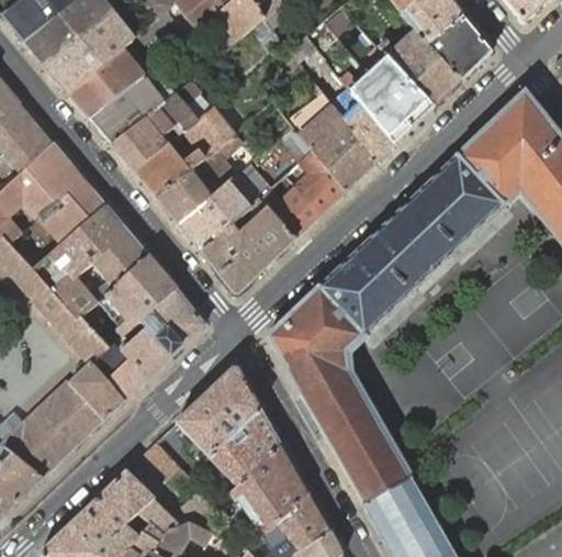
[(17,0),(2,12),(23,37),(71,0),(17,0)]
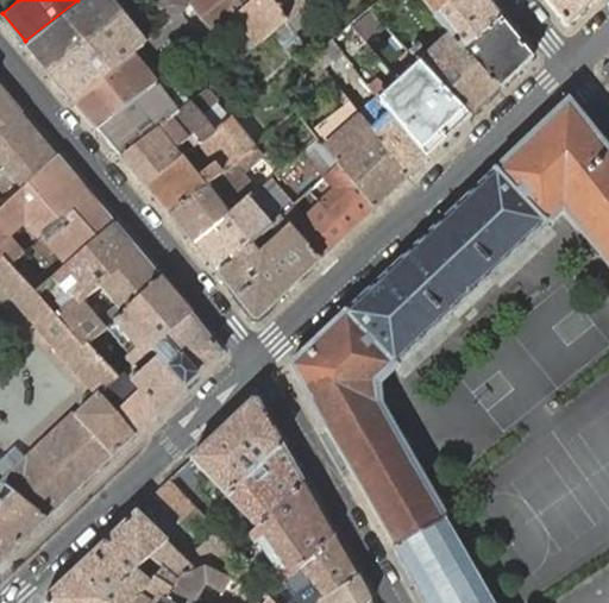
[(121,13),(110,0),(77,0),(25,41),(35,51),(50,70),(90,39),(108,24),(121,13)]
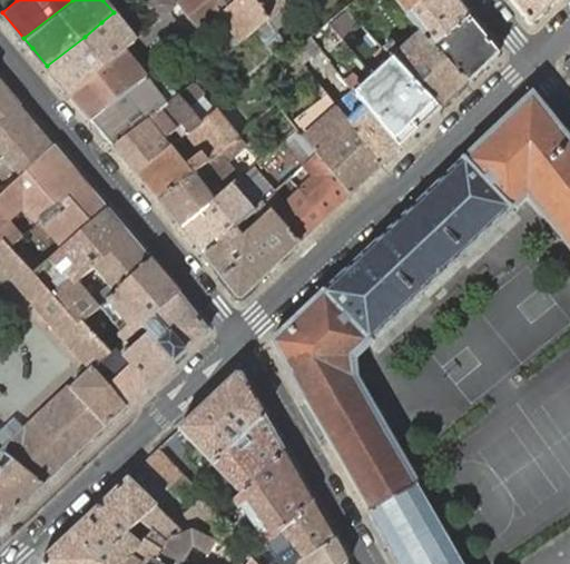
[(146,0),(159,17),(170,8),(179,0),(146,0)]
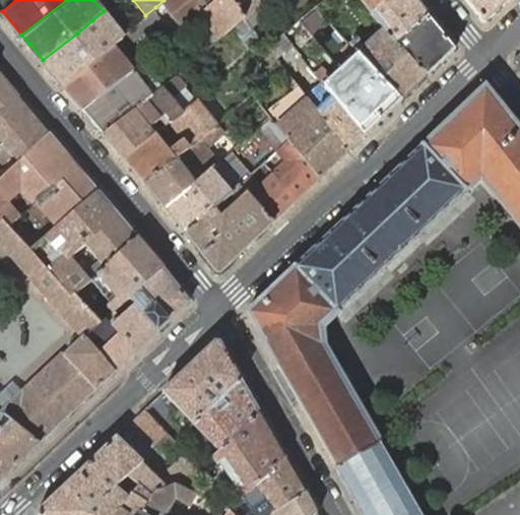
[(169,0),(187,22),(200,11),(212,0),(169,0)]
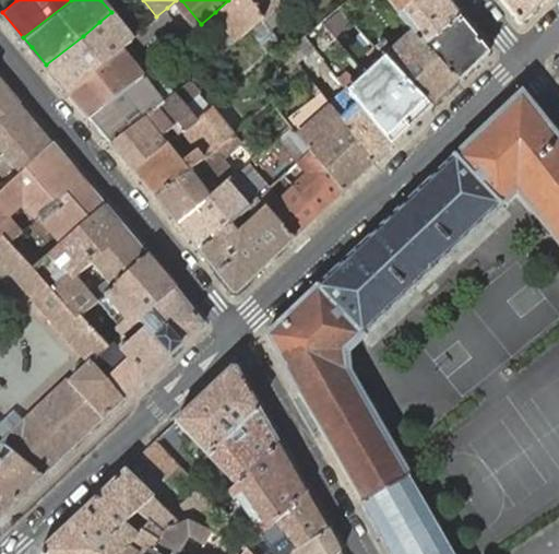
[(263,14),(251,0),(228,0),(215,12),(237,37),(253,22),(263,14)]
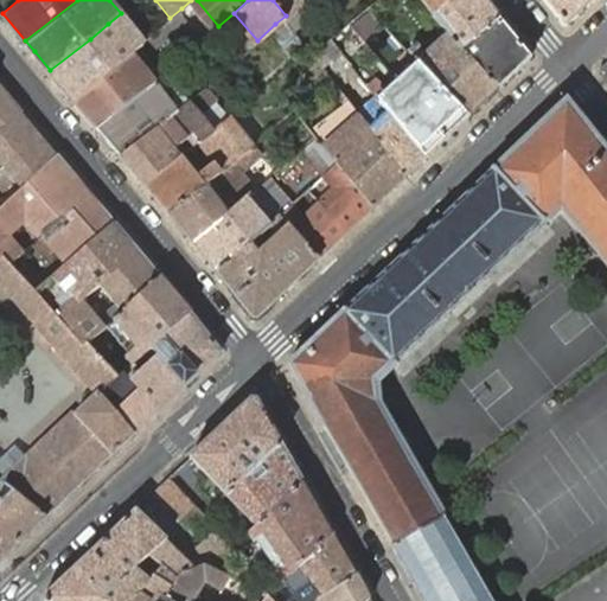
[(273,0),(286,16),(286,17),(306,1),(305,0),(273,0)]
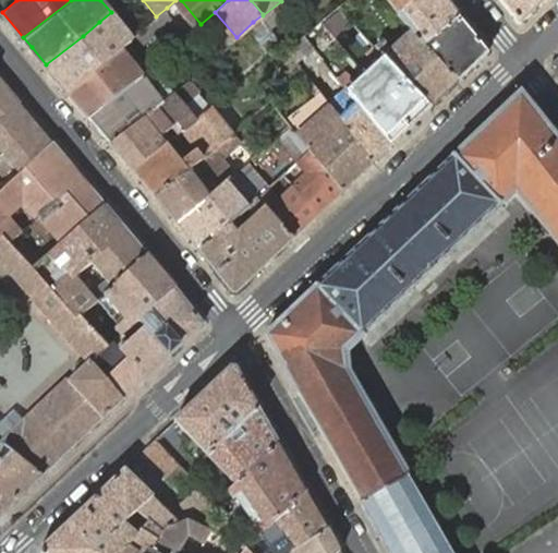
[(459,12),(449,0),(408,0),(398,8),(405,16),(424,38),(459,12)]
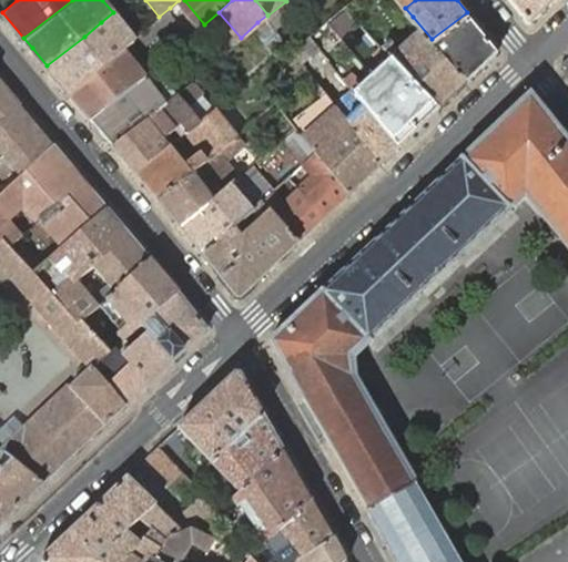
[(530,19),(549,0),(513,0),(528,19),(530,19)]
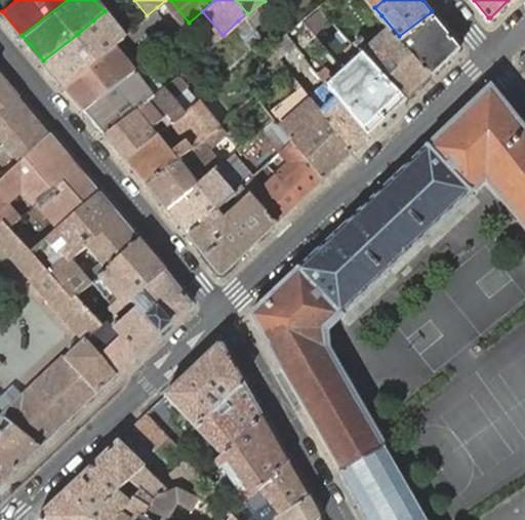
[(105,11),(78,34),(43,61),(64,84),(97,57),(113,44),(114,44),(122,36),(105,11)]
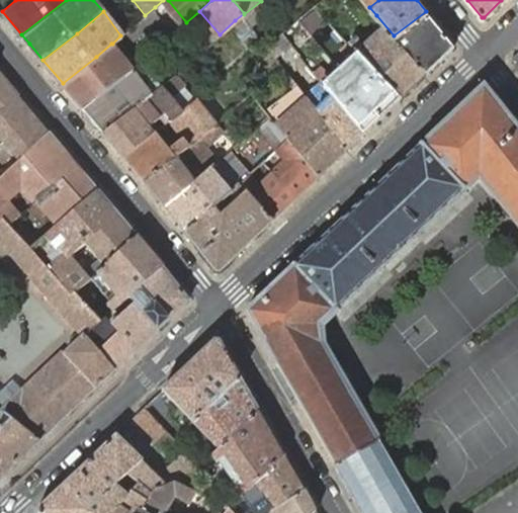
[(452,45),(426,11),(394,35),(425,72),(452,47),(452,45)]
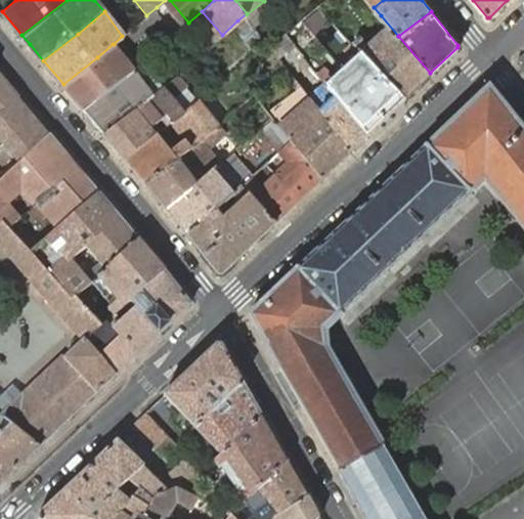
[(265,38),(247,14),(247,13),(237,20),(257,46),(265,38)]
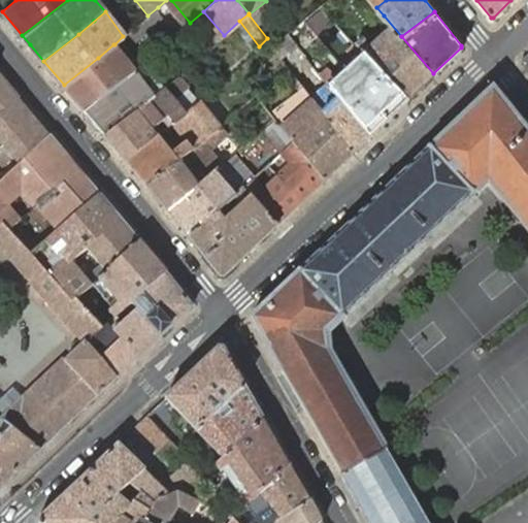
[(401,36),(384,15),(356,41),(356,42),(407,98),(433,73),(401,36)]
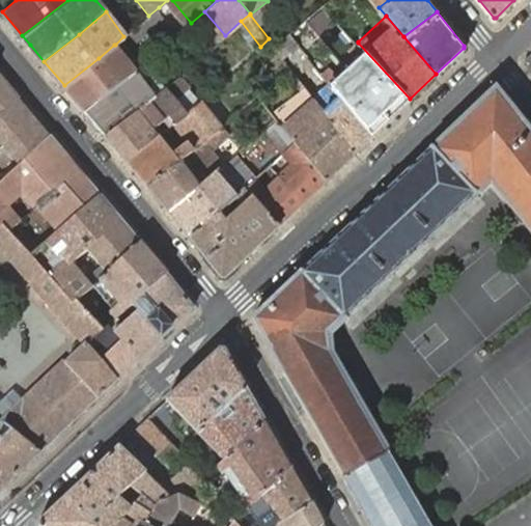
[(289,31),(273,44),(282,56),(299,43),(289,31)]
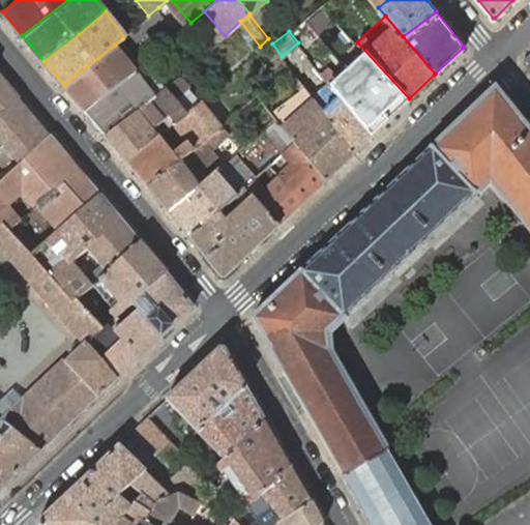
[(272,44),(268,38),(260,47),(258,48),(278,75),(285,69),(290,65),(282,56),(272,44)]
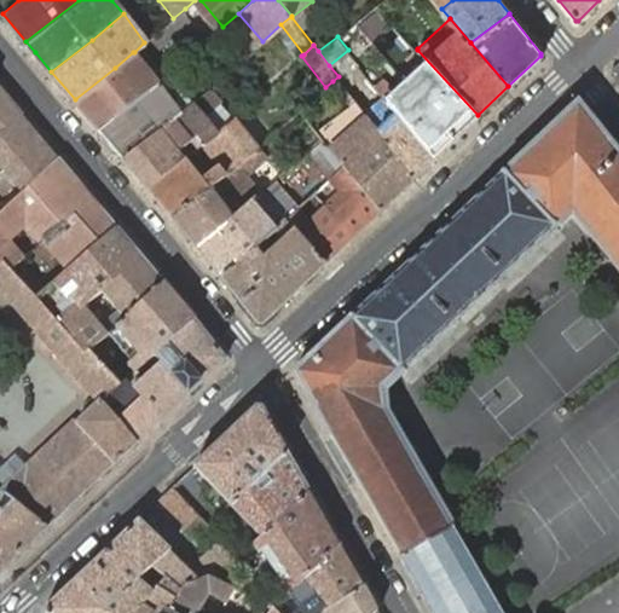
[(435,156),(478,115),(417,50),(409,58),(420,70),(399,90),(387,77),(377,86),(385,93),(435,156)]
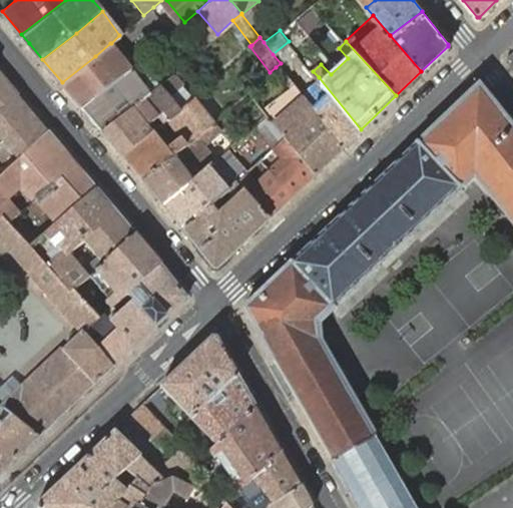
[(62,82),(82,106),(131,68),(111,43),(110,43),(95,56),(62,82)]
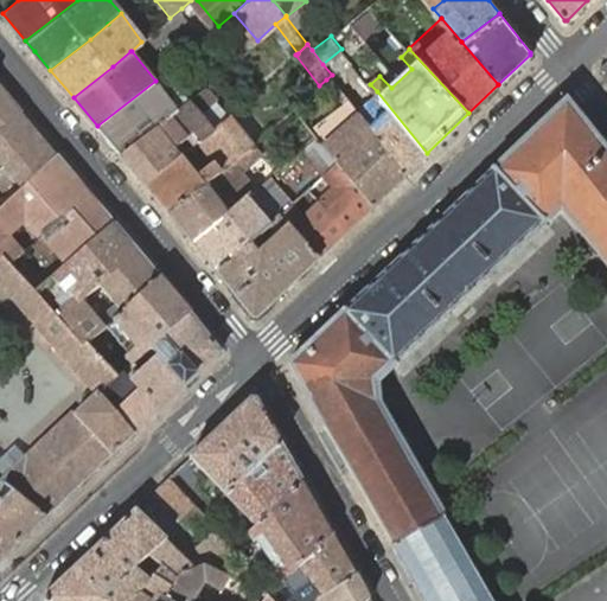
[(97,126),(121,154),(159,125),(190,98),(167,71),(155,81),(97,126)]
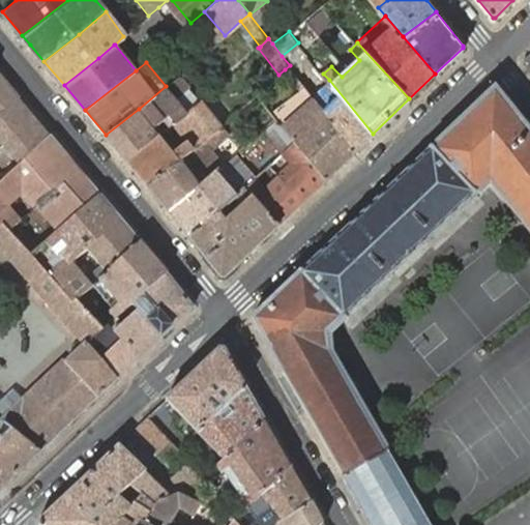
[(0,112),(20,95),(0,71),(0,112)]
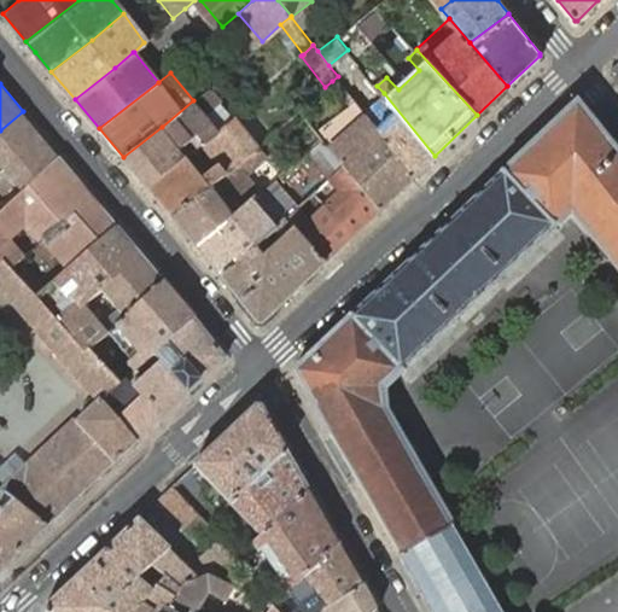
[(123,157),(147,185),(186,156),(179,147),(196,133),(203,143),(219,129),(203,110),(211,104),(209,99),(214,95),(208,87),(193,100),(162,127),(123,157)]
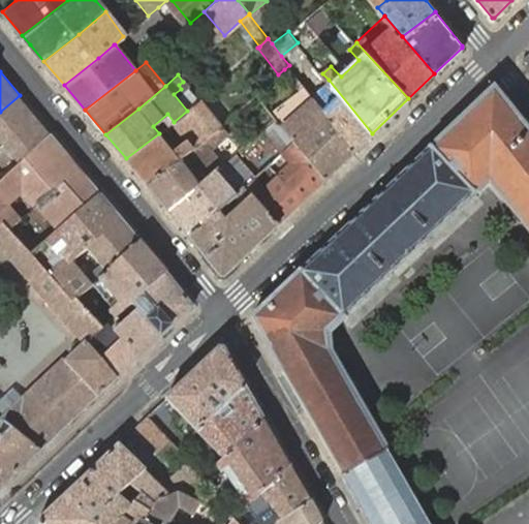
[(354,149),(372,133),(329,80),(311,94),(354,149)]
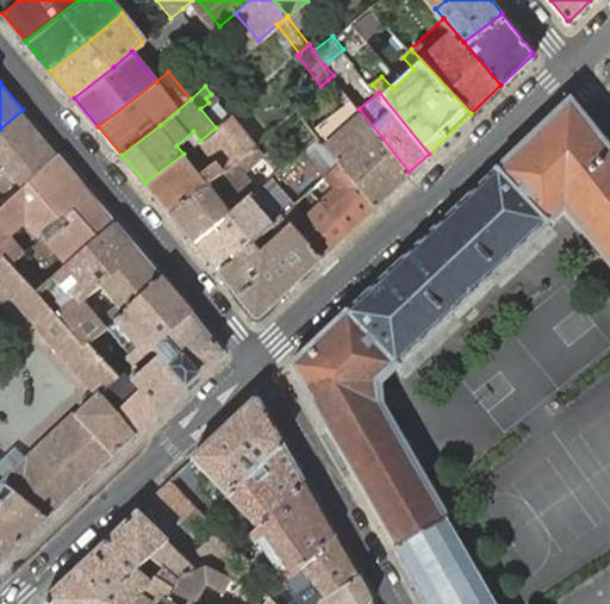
[(609,603),(609,147),(570,97),(499,163),(348,306),(291,361),(396,545),(429,603),(496,603),(446,516),(379,400),(378,379),(398,359),(549,216),(564,203),(609,259),(609,603)]
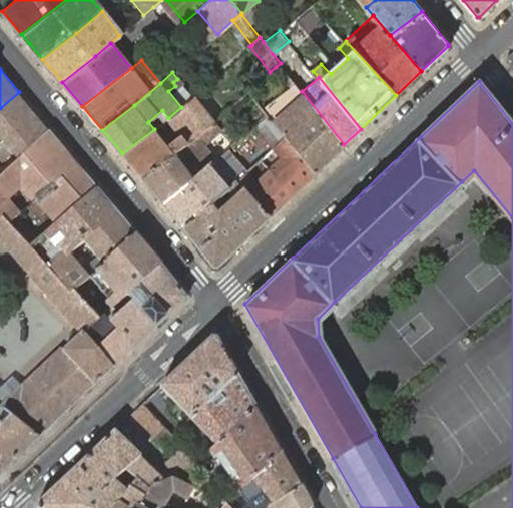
[(316,171),(344,144),(302,91),(295,81),(290,85),(263,106),(268,112),(281,128),(285,133),(316,171)]
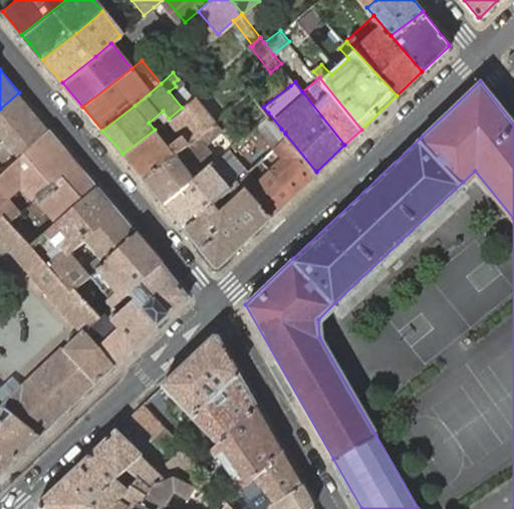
[(0,138),(4,135),(16,150),(8,156),(14,162),(49,129),(19,92),(0,108),(0,138)]
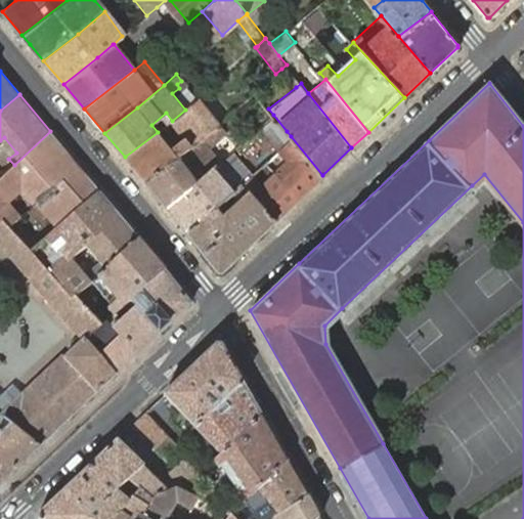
[(158,132),(125,157),(145,182),(201,137),(219,123),(219,122),(199,97),(185,110),(172,121),(158,132)]
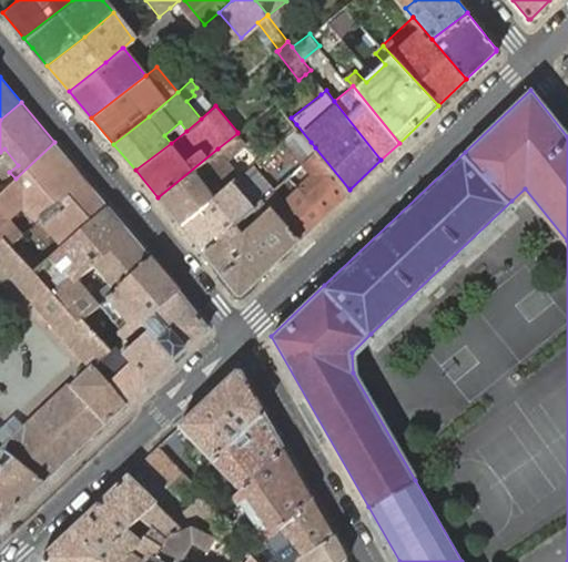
[(158,197),(180,223),(213,196),(201,182),(226,160),(225,159),(245,142),(237,133),(217,149),(158,197)]
